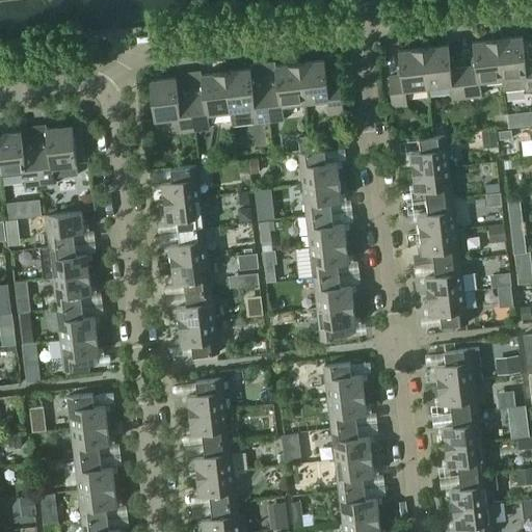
[(531,88),(531,59),(525,60),(522,35),(498,38),(501,78),(503,90),(525,87),(525,89),(531,88)]
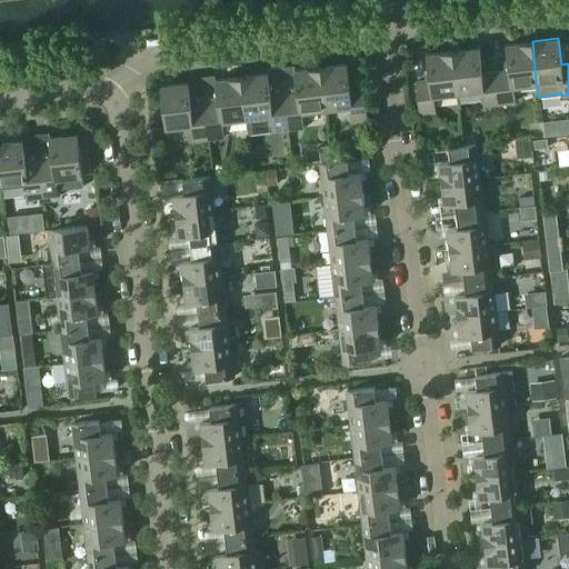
[(536,83),(532,41),(505,43),(508,71),(496,73),(499,103),(515,101),(512,87),(536,83)]
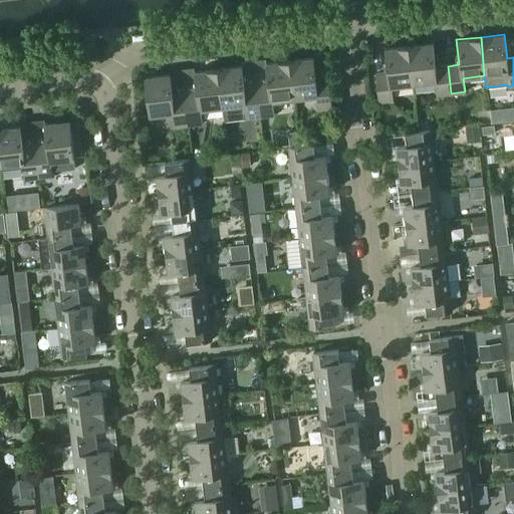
[(451,93),(448,66),(435,67),(432,42),(409,45),(414,84),(434,81),(436,95),(451,93)]
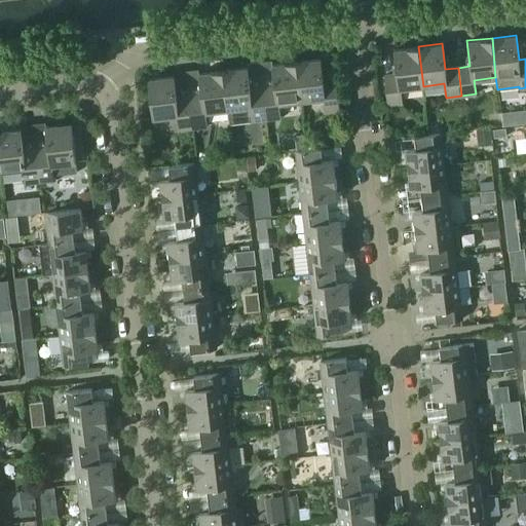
[(423,86),(418,46),(393,49),(396,75),(384,76),(387,104),(403,103),(401,88),(423,86)]
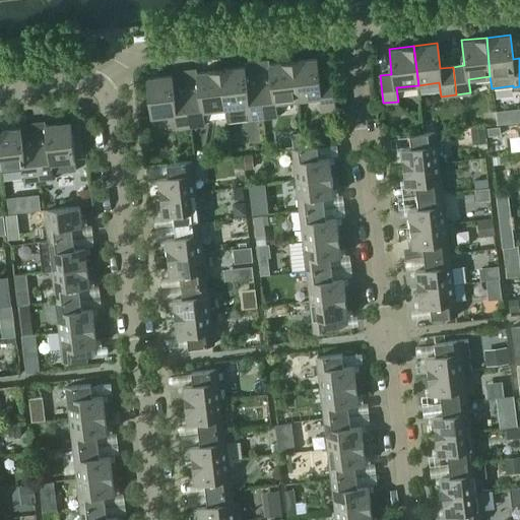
[(318,59),(294,61),(298,100),(320,98),(322,111),(335,110),(332,77),(320,78),(318,59)]
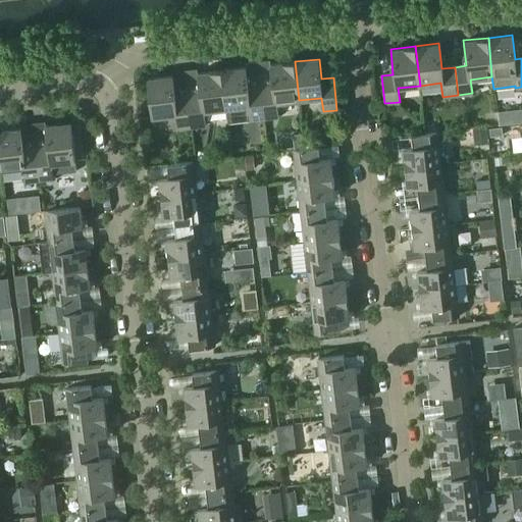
[(299,100),(295,61),(270,64),(272,85),(260,86),(264,118),(279,116),(277,103),(299,100)]
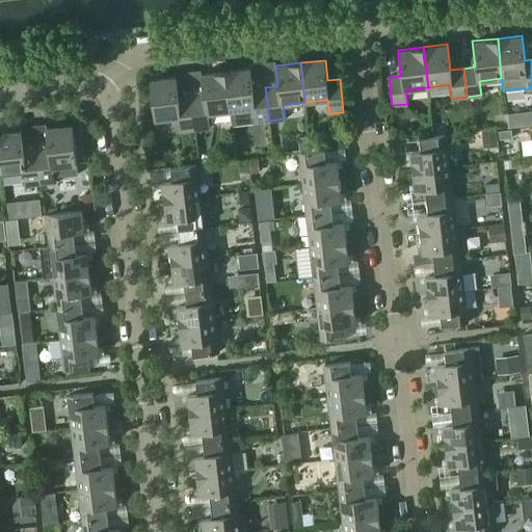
[(269,121),(265,87),(254,89),(251,69),(225,72),(231,111),(254,108),(255,122),(269,121)]
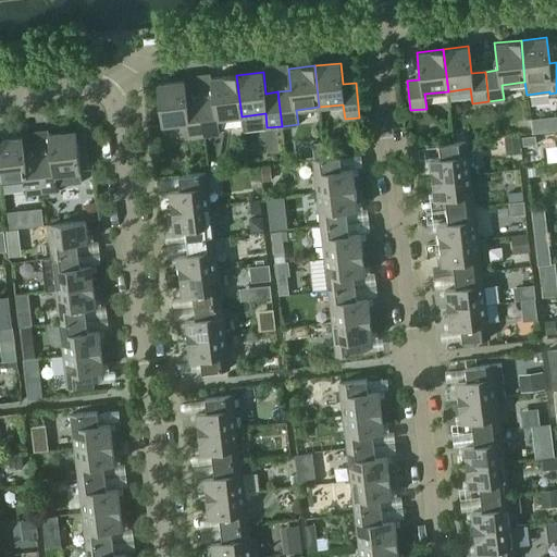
[(242,116),(236,75),(211,78),(213,100),(200,101),(205,135),(220,134),(219,120),(242,116)]
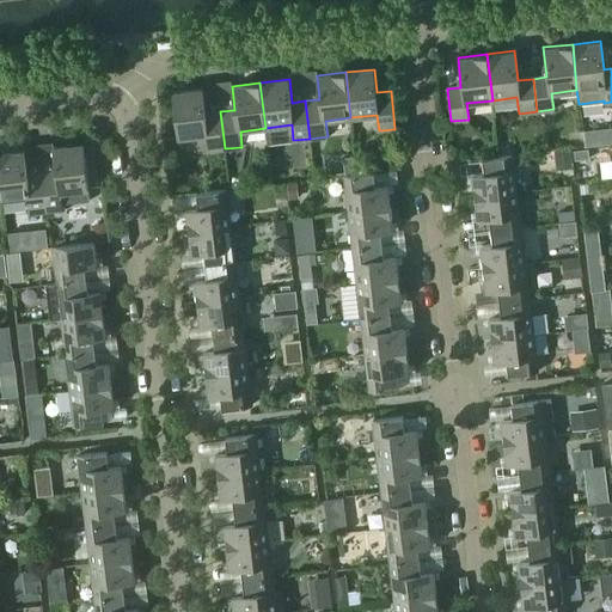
[(225,148),(220,111),(206,112),(203,90),(173,93),(178,138),(206,135),(207,151),(225,148)]
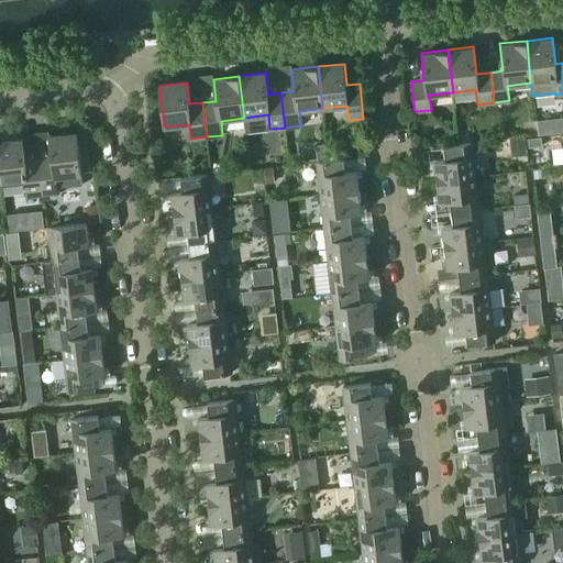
[(52,157),(39,159),(43,194),(59,191),(58,187),(81,185),(76,132),(48,135),(52,157)]
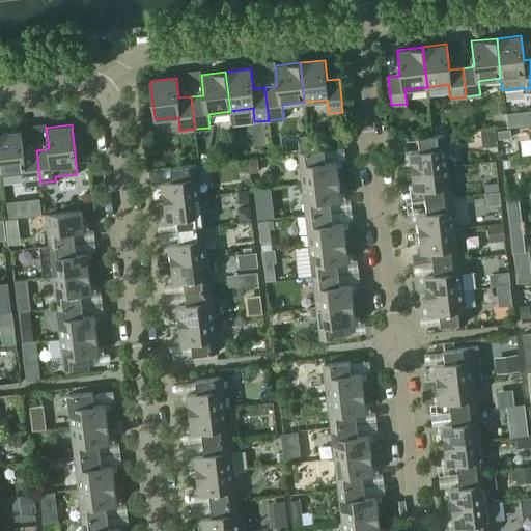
[(40,183),(36,150),(24,151),(22,131),(0,133),(0,161),(1,173),(24,171),(25,185),(40,183)]
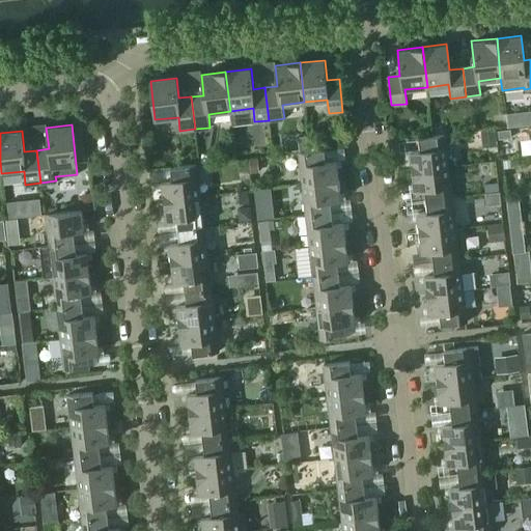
[(449,167),(445,136),(419,138),(420,150),(409,151),(411,171),(449,167)]
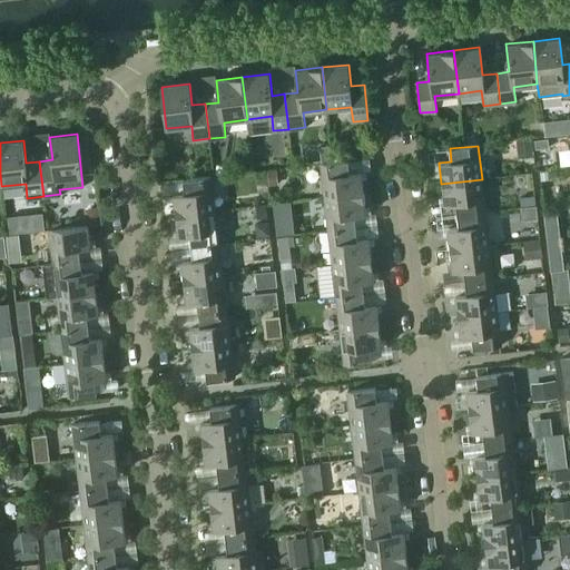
[(347,160),(321,164),(324,198),(364,194),(362,173),(350,174),(347,160)]
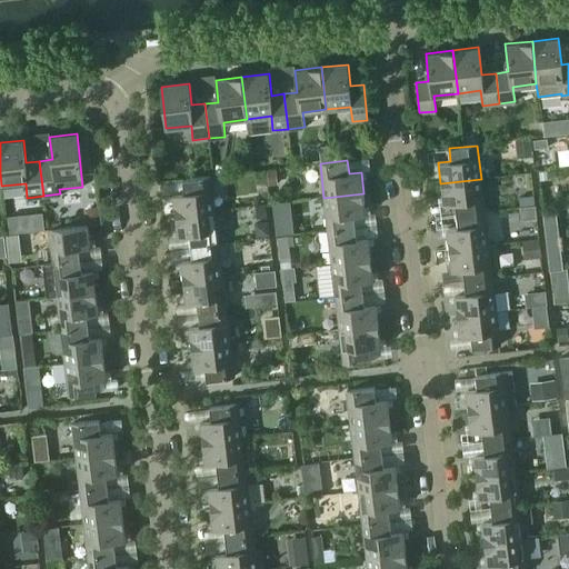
[(215,211),(211,177),(182,180),(185,193),(172,195),(175,216),(215,211)]
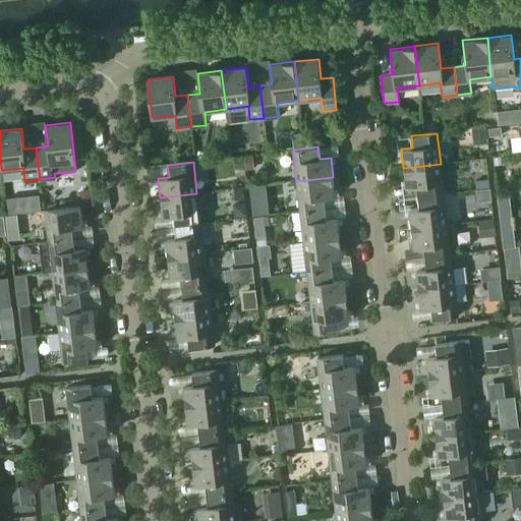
[(444,194),(441,164),(403,168),(405,187),(416,186),(418,197),(444,194)]
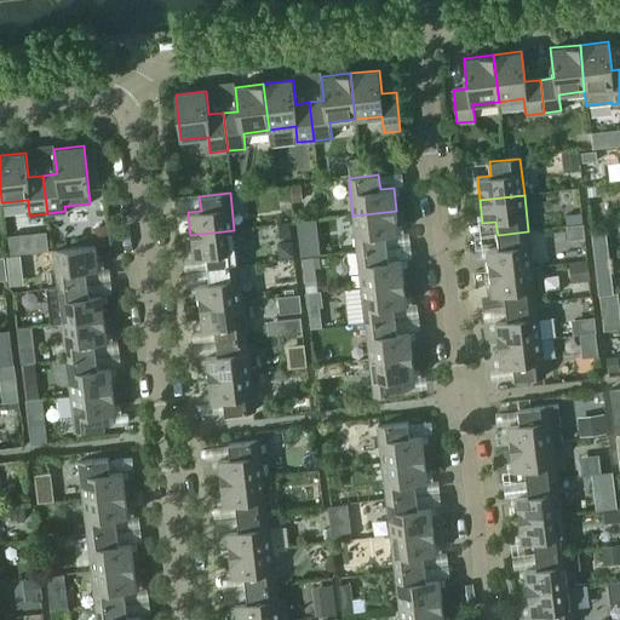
[(399,234),(396,211),(352,216),(357,252),(386,248),(385,235),(399,234)]
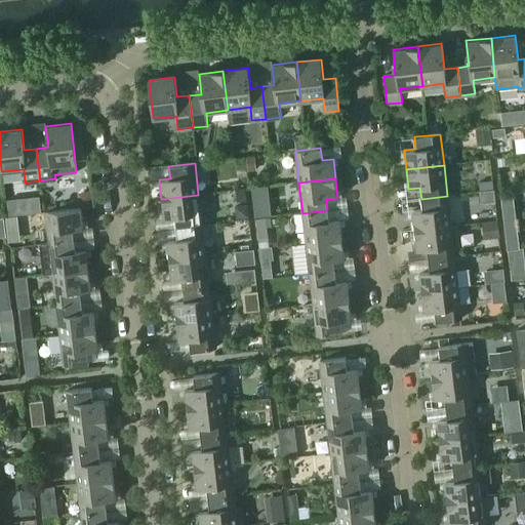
[(254,187),(263,277),(278,276),(269,186),(254,187)]
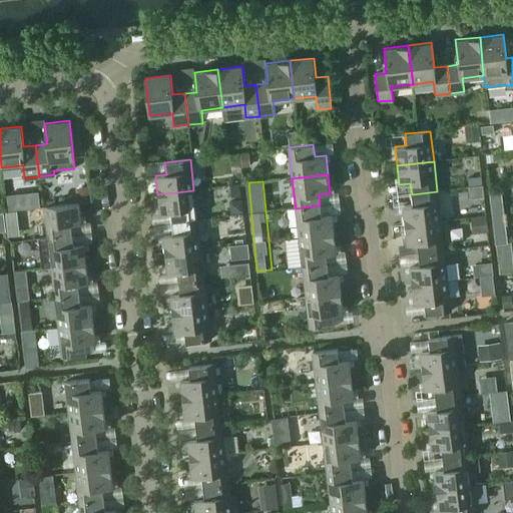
[(197,219),(193,190),(157,194),(159,213),(170,212),(171,222),(197,219)]
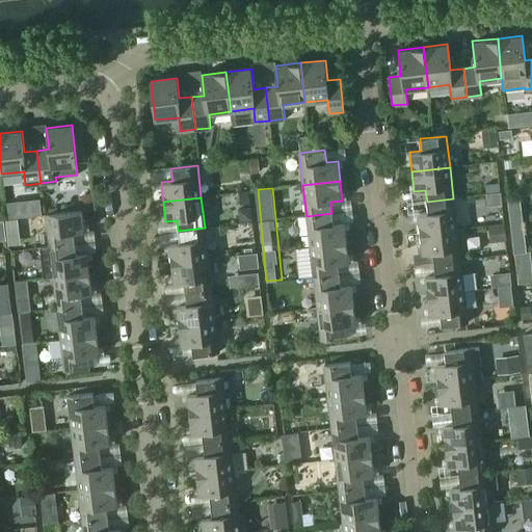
[(456,229),(453,198),(427,202),(428,213),(417,214),(420,234),(456,229)]
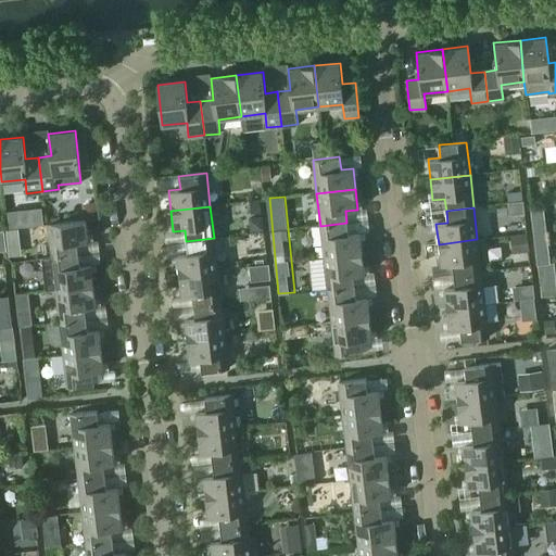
[(89,242),(86,219),(48,225),(52,258),(78,255),(77,243),(89,242)]
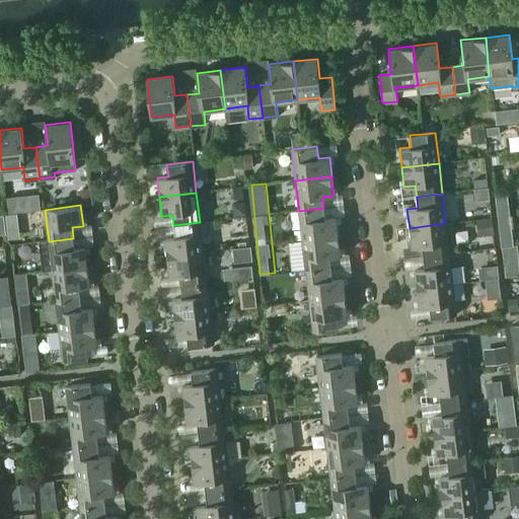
[(325,219),(323,208),(299,211),(302,240),(339,236),(337,217),(325,219)]
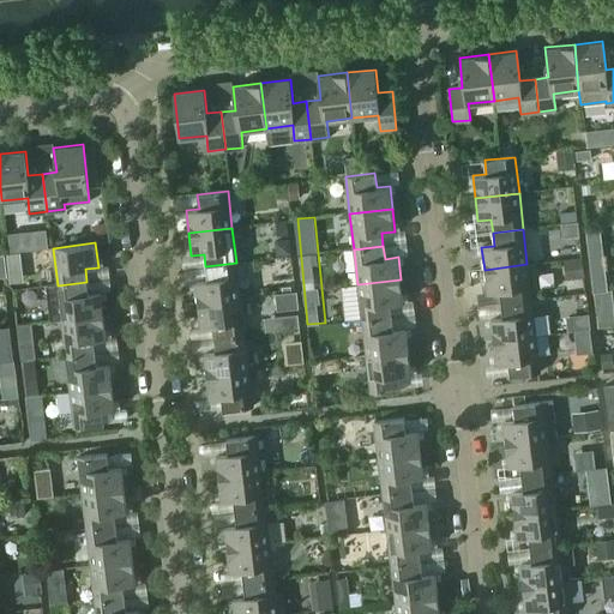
[(240,299),(236,263),(205,266),(208,280),(194,281),(197,305),(240,299)]
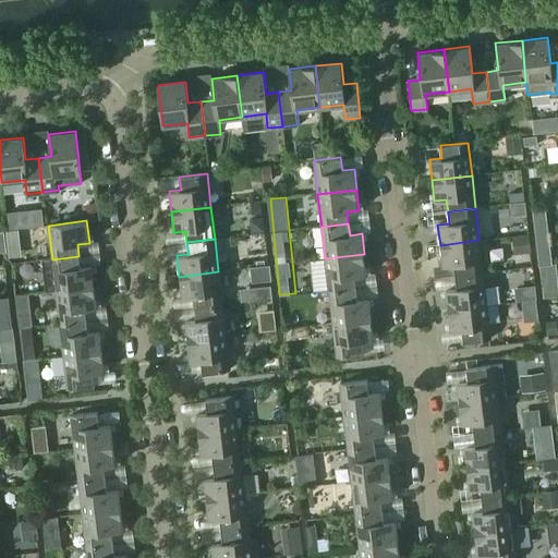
[(483,273),(478,240),(440,245),(443,266),(453,265),(456,276),(483,273)]
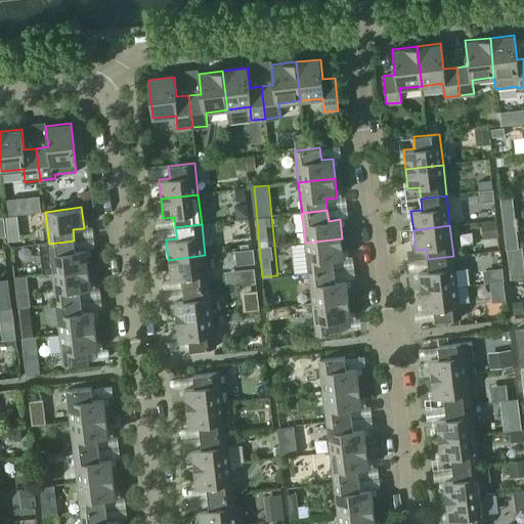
[(344,258),(342,238),(305,243),(309,273),(335,270),(333,260),(344,258)]
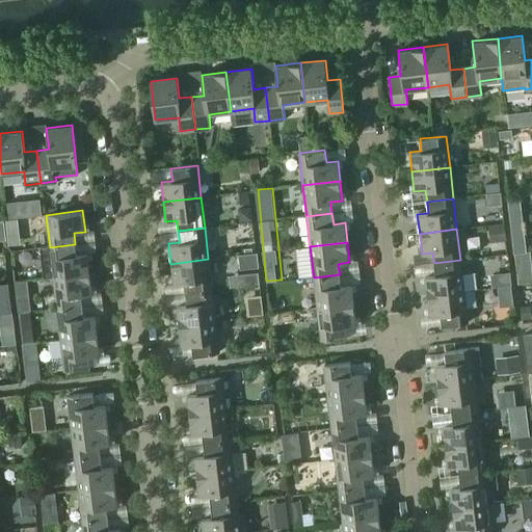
[(76,255),(75,244),(50,247),(40,248),(43,278),(53,277),(89,272),(87,254),(76,255)]
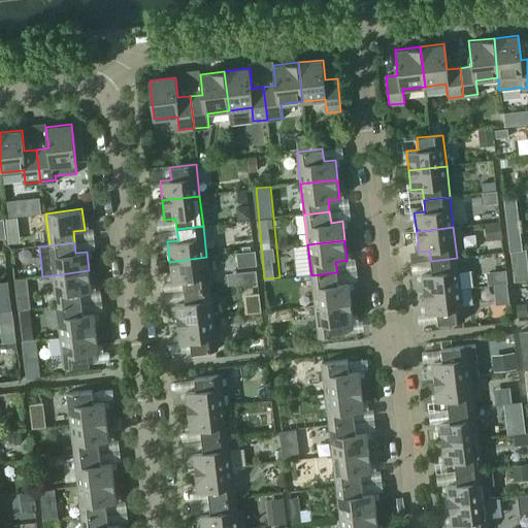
[(242,282),(262,279),(258,250),(238,252),(242,282)]
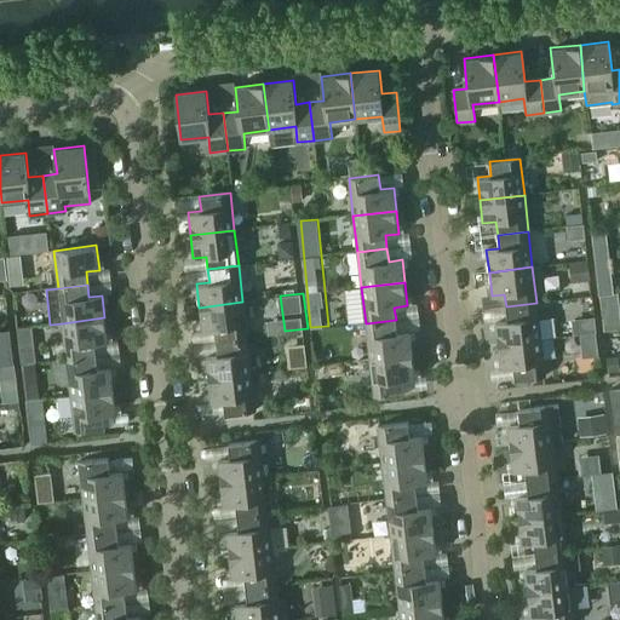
[(246,338),(242,302),(199,308),(201,329),(214,328),(216,342),(246,338)]
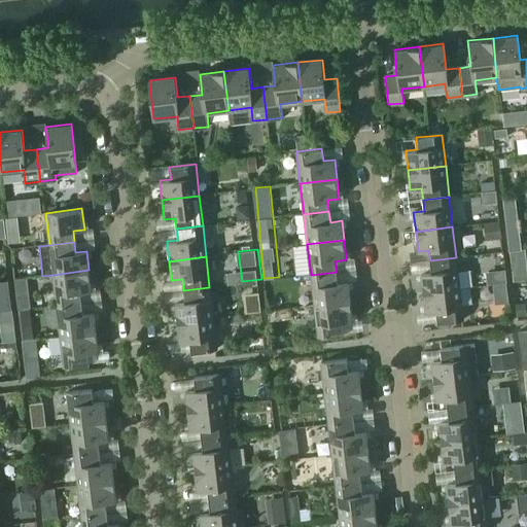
[(459,288),(456,257),(430,260),(431,272),(420,273),(422,292),(459,288)]
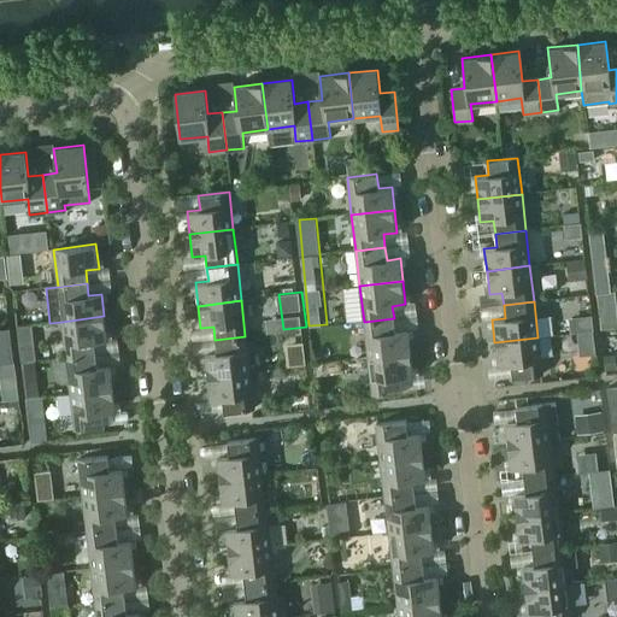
[(107,341),(104,316),(62,322),(66,359),(95,356),(94,342),(107,341)]
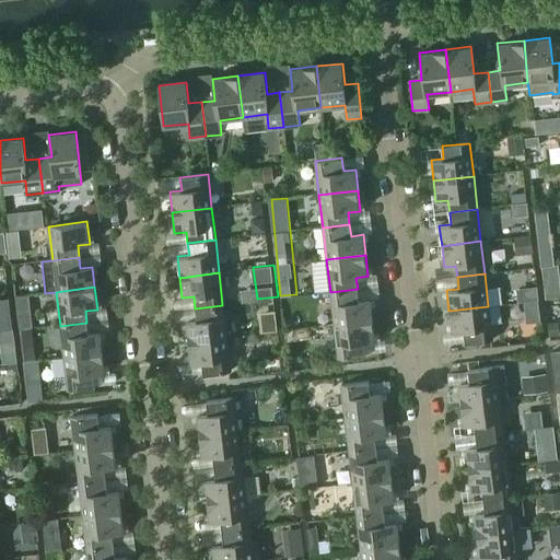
[(359,301),(358,289),(330,292),(334,325),(373,321),(371,300),(359,301)]
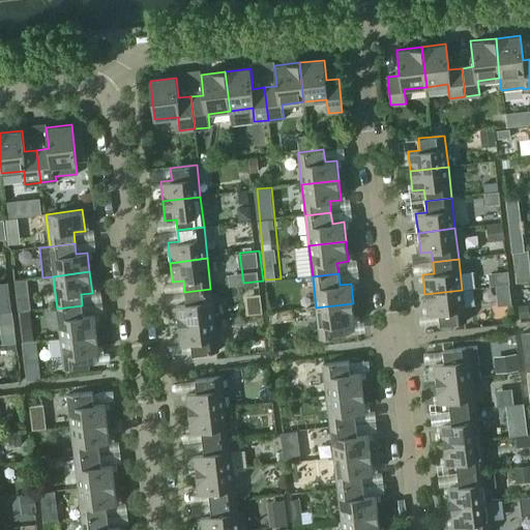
[(20,280),(25,380),(38,379),(33,278),(20,280)]
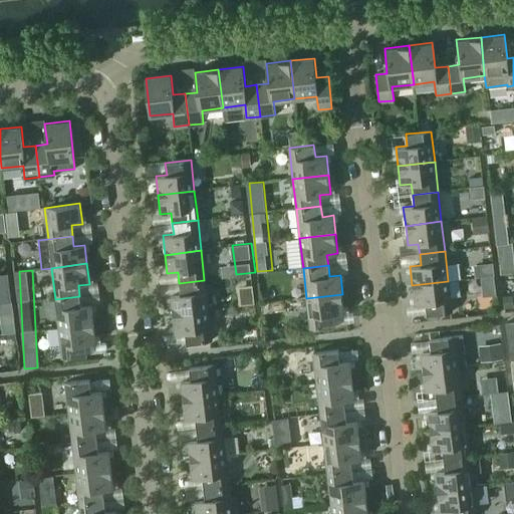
[(208,310),(204,280),(179,283),(181,294),(170,295),(172,314),(208,310)]
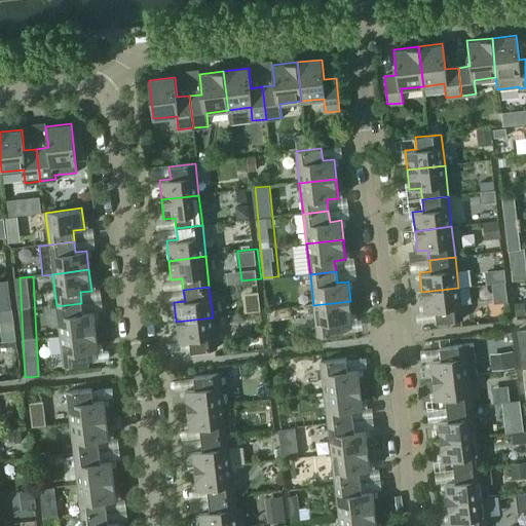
[(462,320),(458,288),(421,292),(424,311),(435,310),(437,323),(462,320)]
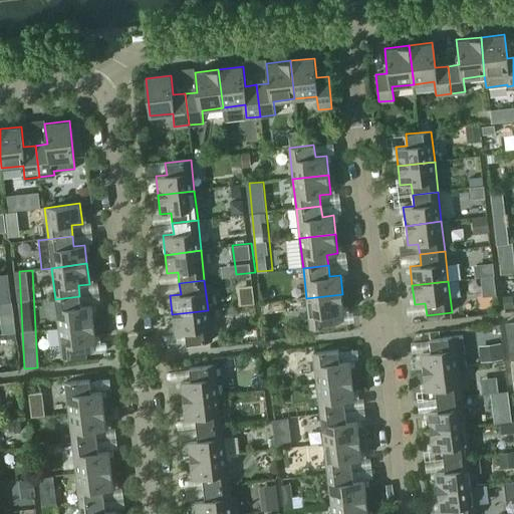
[(344,313),(342,294),(306,298),(310,329),(335,326),(333,314),(344,313)]
